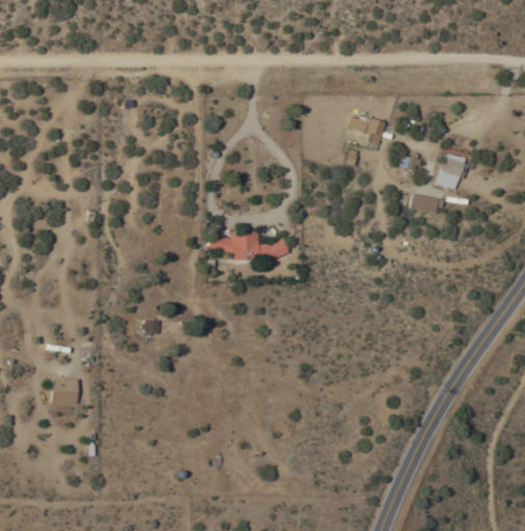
[(350,126),(353,116),(361,118),(362,115),(367,116),(368,115),(387,121),(383,136),(379,148),(374,146),(375,141),(371,140),(374,135),(369,133),(369,132),(350,126)]
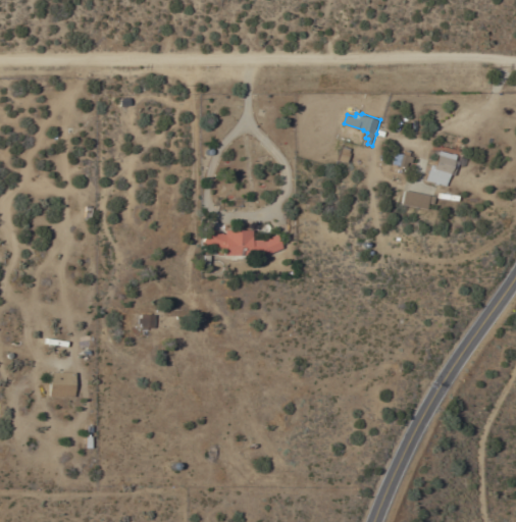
[(350,162),(342,160),(346,146),(353,148),(352,152),(353,152),(350,162)]
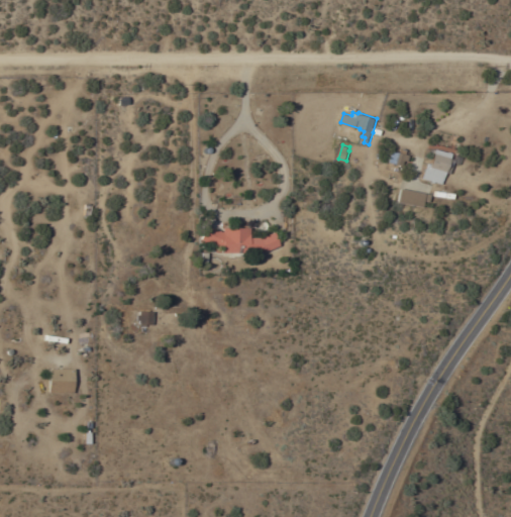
[(410,162),(407,161),(405,166),(391,162),(394,150),(404,152),(405,147),(409,149),(408,153),(412,154),(410,162)]
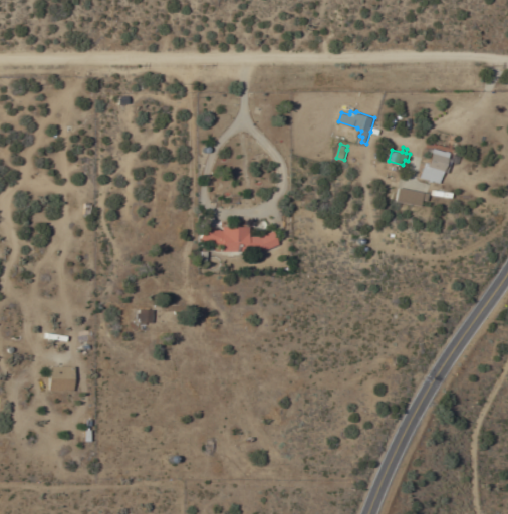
[(427,164),(430,165),(435,150),(447,153),(447,152),(452,154),(450,159),(453,160),(454,155),(461,158),(459,165),(453,163),(450,174),(446,173),(443,184),(435,182),(435,183),(432,183),(432,181),(423,178),(427,164)]
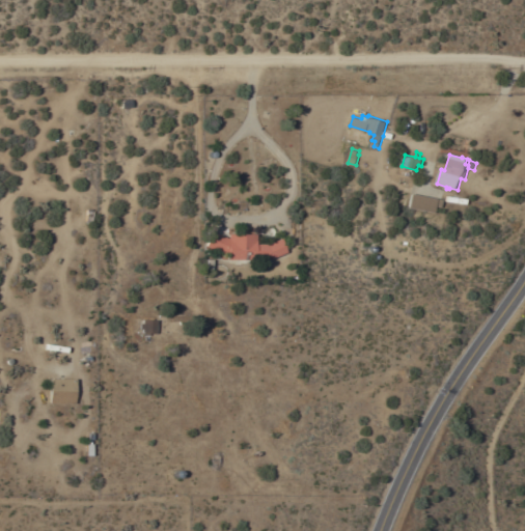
[(446,199),(445,207),(439,205),(438,213),(412,207),(415,193),(446,199)]
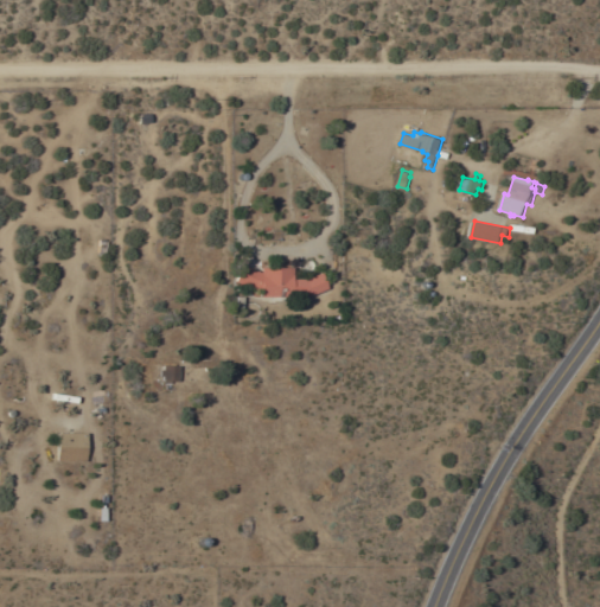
[(266,296),(266,291),(240,280),(246,264),(265,273),(265,268),(297,267),(297,279),(310,279),(326,273),(332,288),(312,296),(266,296)]
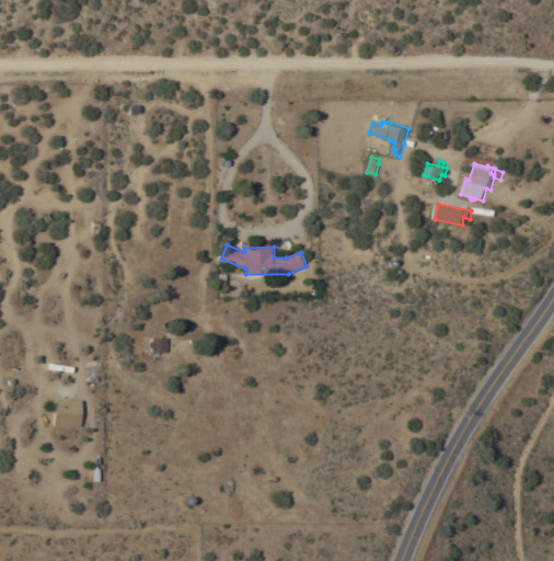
[(169,354),(153,353),(153,348),(151,348),(151,343),(153,343),(154,339),(169,340),(169,354)]
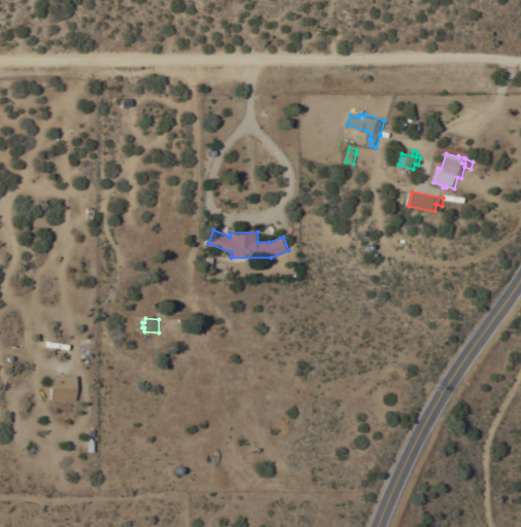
[(77,401),(53,401),(53,377),(78,377),(77,401)]
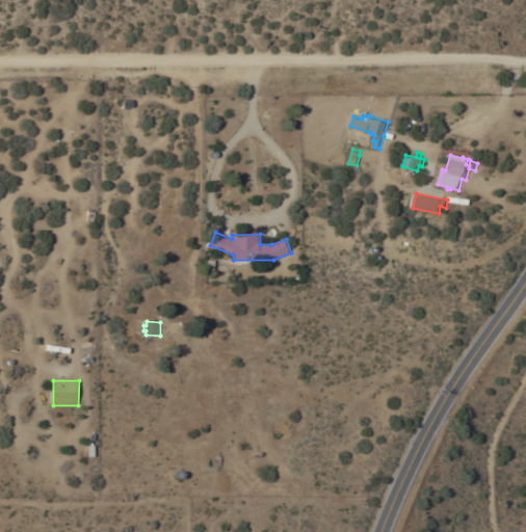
All buildings are outlined.
